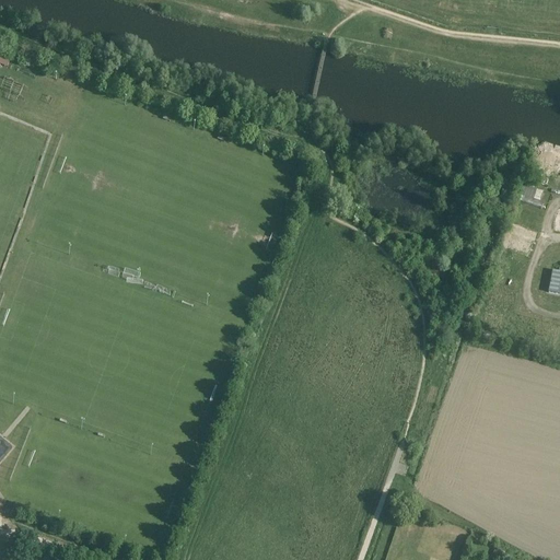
[(0,57),(0,65),(7,67),(9,60),(0,57)]
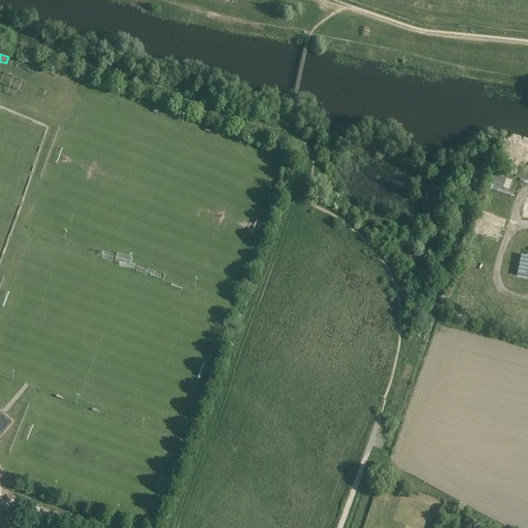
[(518,276),(527,276),(527,256),(520,255),(518,276)]
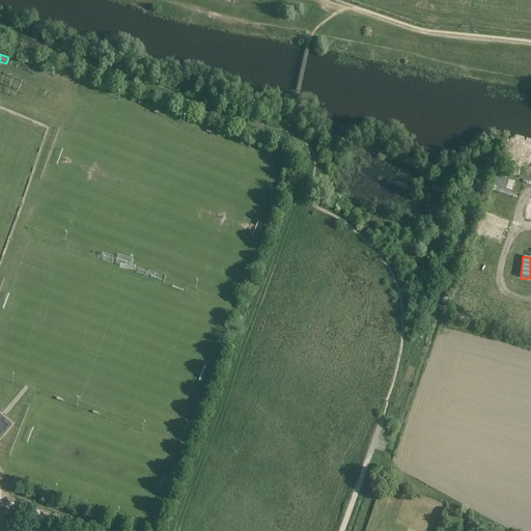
[(502,305),(500,312),(492,311),(490,319),(501,322),(500,328),(503,329),(507,306),(502,305)]
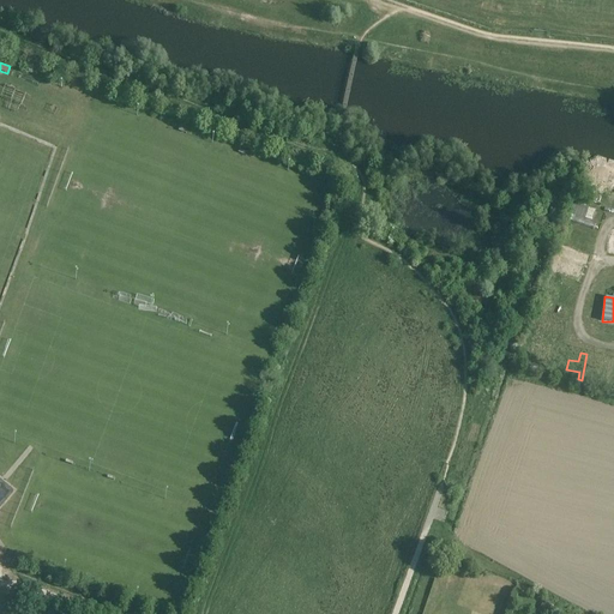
[(13,559),(26,565),(29,560),(30,557),(17,552),(16,552),(13,559)]
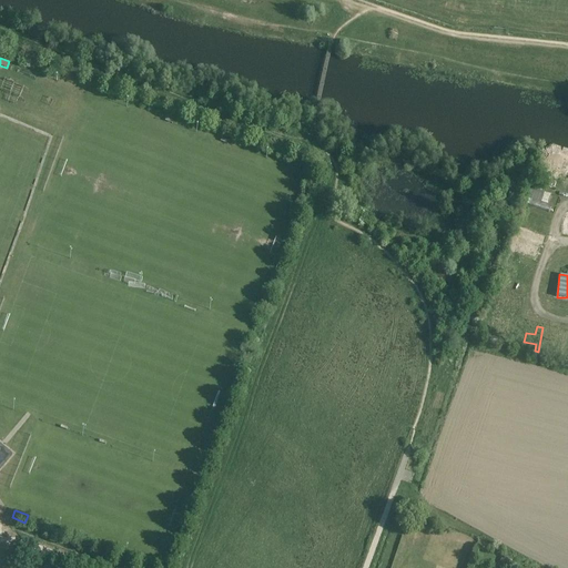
[(503,557),(499,563),(507,567),(508,567),(511,563),(503,557)]
